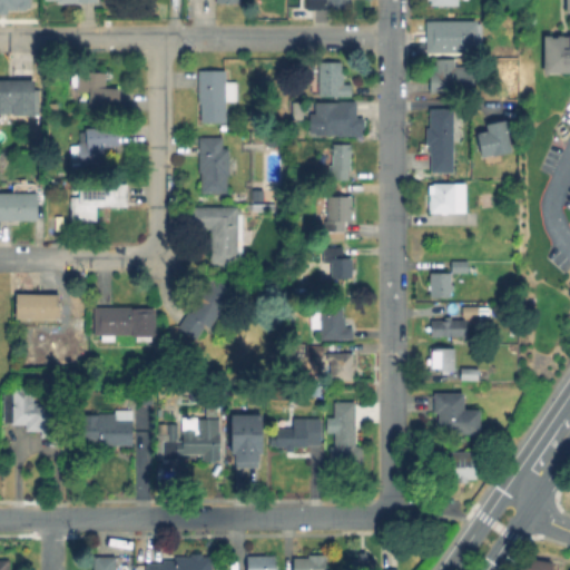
[(0,0),(30,0),(30,8),(10,8),(10,15),(0,15),(0,0)]
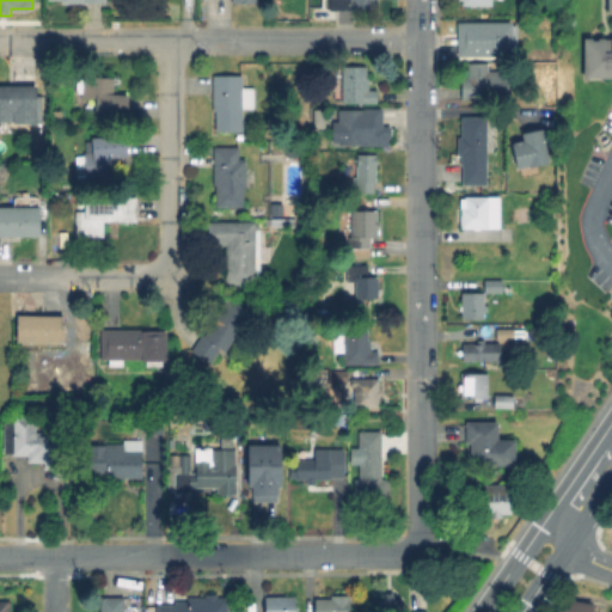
[(512,22),(512,54),(477,54),(477,51),(458,50),(458,32),(464,32),(463,22),(512,22)]
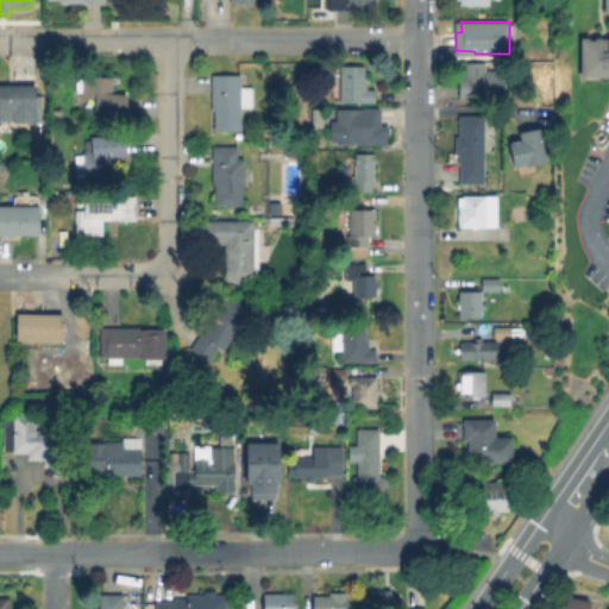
[(594,43),(600,43),(600,39),(608,39),(608,80),(585,80),(585,39),(594,39),(594,43)]
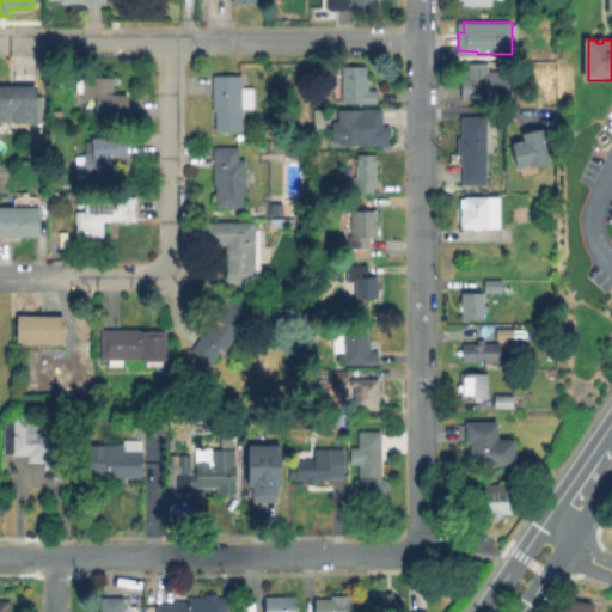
[(488,62),(488,72),(509,72),(509,95),(488,95),(488,98),(464,98),(465,62),(488,62)]
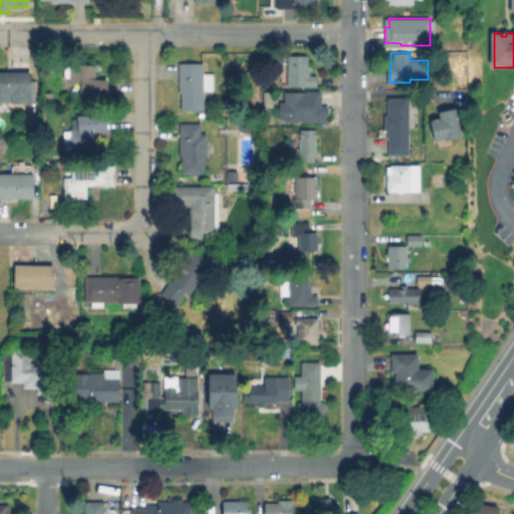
[(316,75),(316,84),(304,84),(304,87),(301,87),(301,85),(285,85),(285,88),(280,88),(280,85),(277,85),(277,55),(307,55),(307,64),(309,64),(309,75),(316,75)]
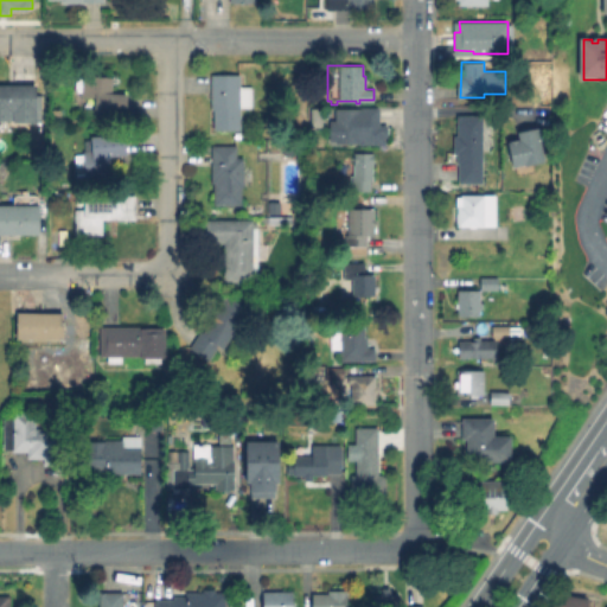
[(114,77),(113,93),(128,94),(125,115),(95,113),(96,97),(82,95),(83,74),(114,77)]
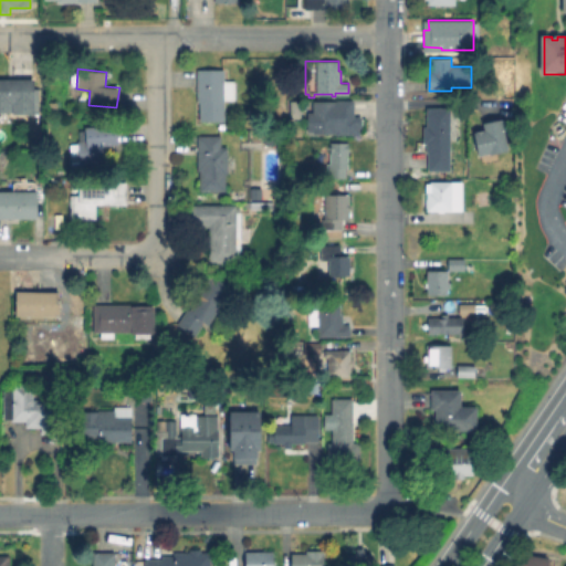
[(236,80),(236,100),(224,100),(224,119),(199,121),(199,102),(197,102),(197,69),(224,69),(224,80),(236,80)]
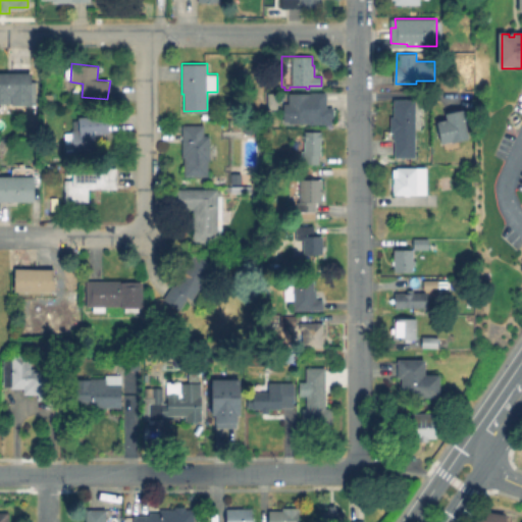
[(0,72),(32,72),(33,72),(33,105),(0,105),(0,72)]
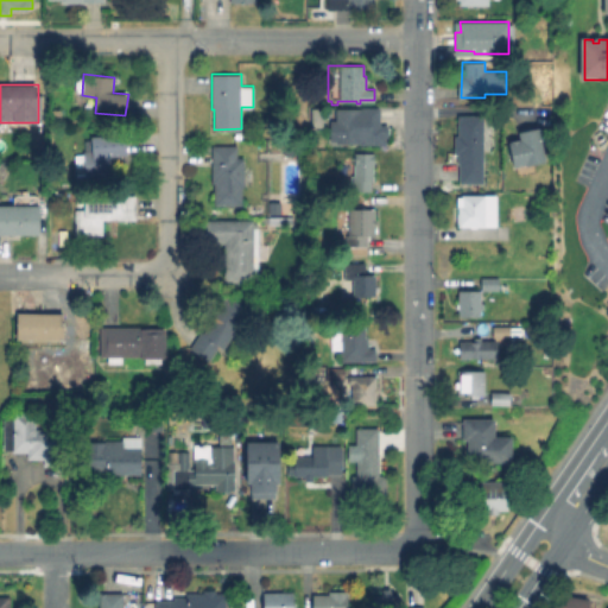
[(327,130),(327,131),(312,130),(314,109),(327,109),(327,130)]
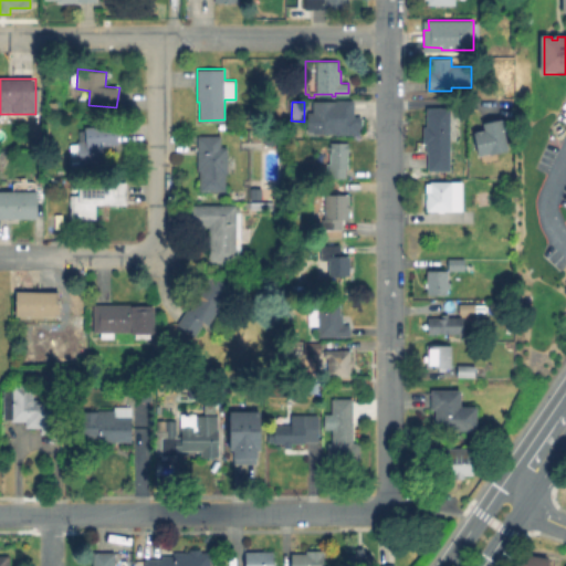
[(363,117),(363,135),(312,135),(312,103),(355,103),(355,117),(363,117)]
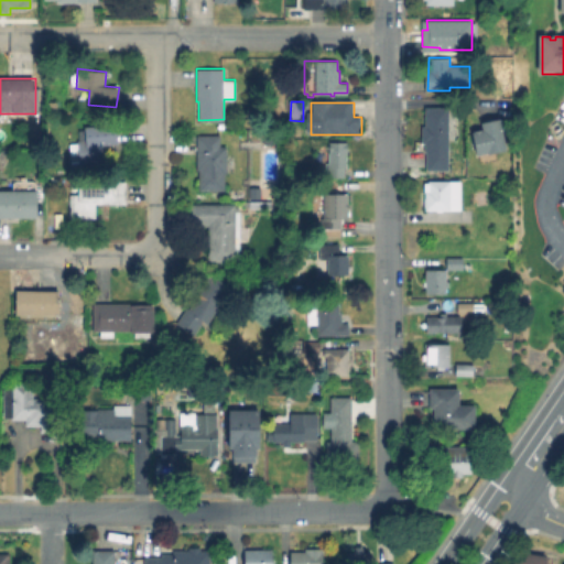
[(58,115),(49,115),(50,105),(58,105),(58,115)]
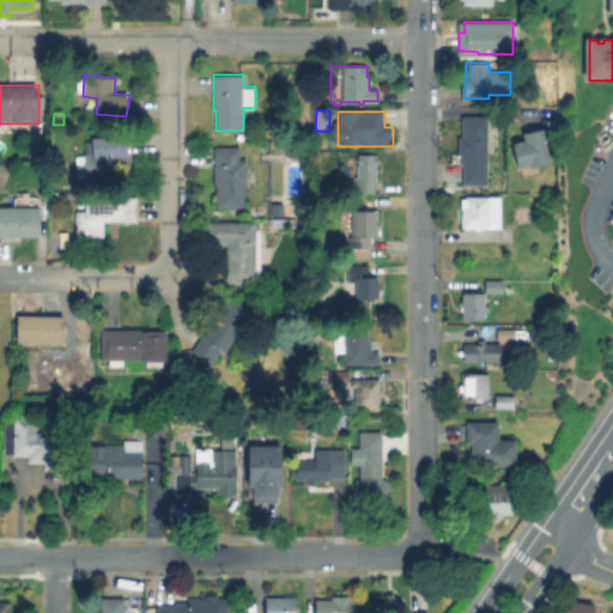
[(489,119),(487,188),(461,188),(462,119),(489,119)]
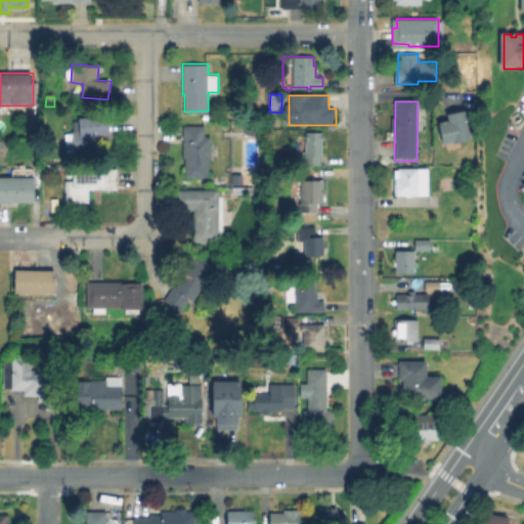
[(474,143),(457,146),(457,144),(446,146),(441,125),(451,123),(450,117),(467,114),(474,143)]
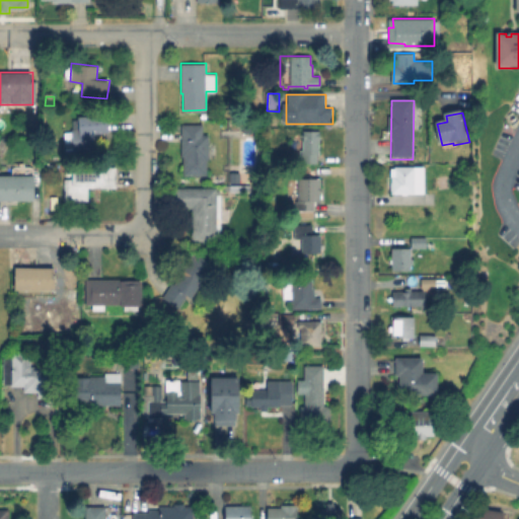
[(95,149),(73,151),(71,129),(78,128),(77,116),(105,114),(107,132),(93,133),(95,149)]
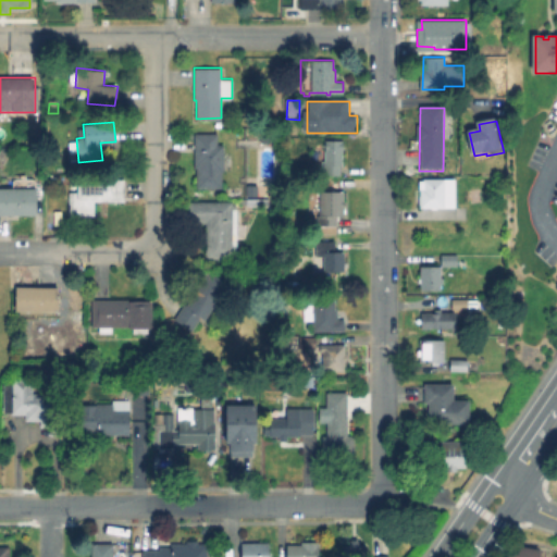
[(232,153),(232,169),(223,169),(223,171),(222,171),(222,187),(196,187),(197,168),(194,168),(194,133),(217,133),(217,144),(223,144),(223,152),(232,153)]
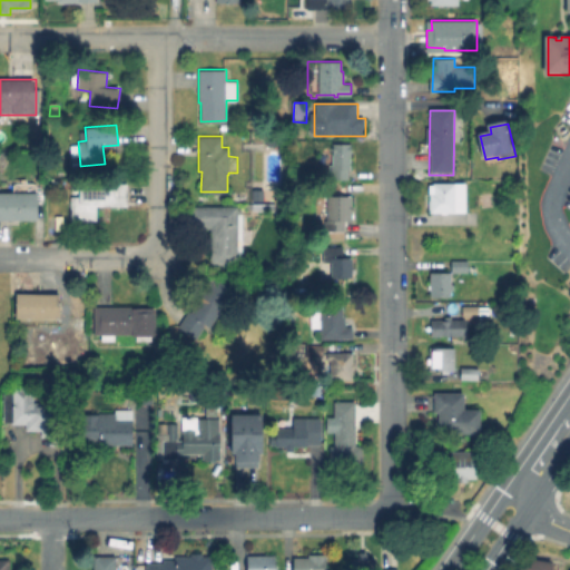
[(351,143),(351,168),(347,168),(347,179),(330,178),(330,164),(333,164),(332,143),(351,143)]
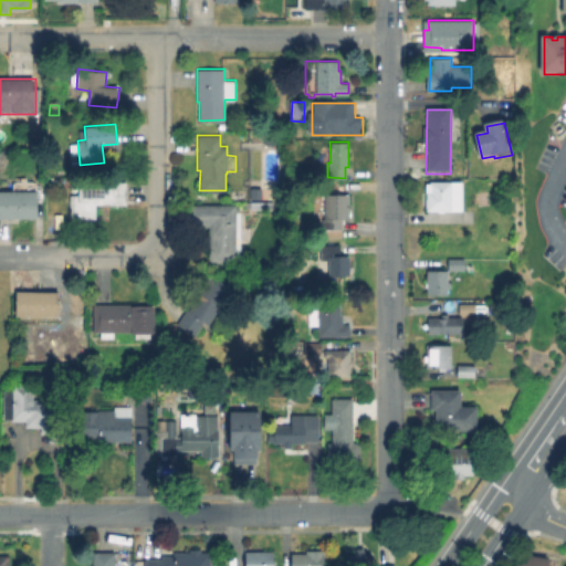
[(129,184),(129,207),(96,207),(96,221),(71,220),(72,198),(80,198),(80,184),(129,184)]
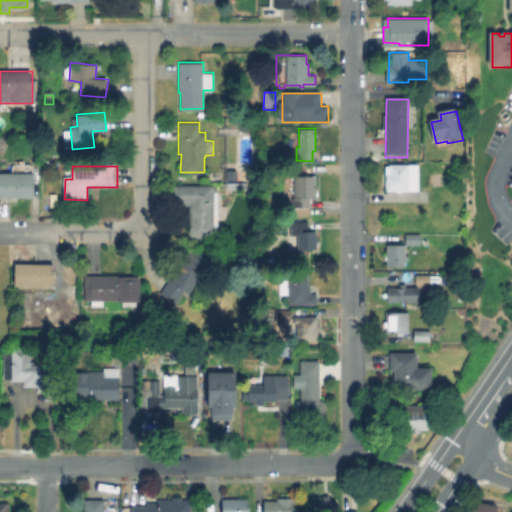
[(411,171),(410,190),(386,189),(386,171),(411,171)]
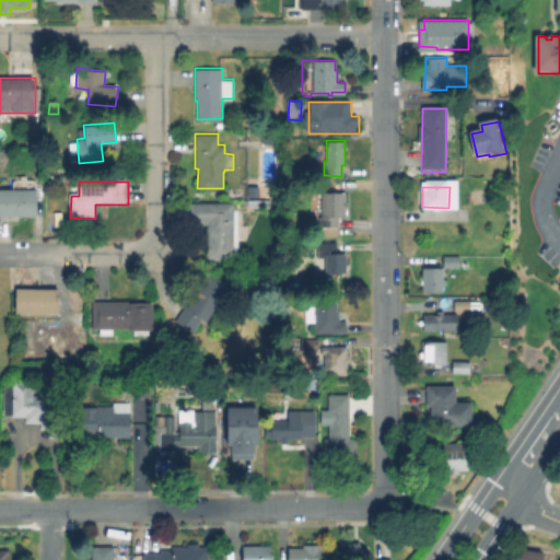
[(0,190),(38,190),(38,218),(0,218),(0,190)]
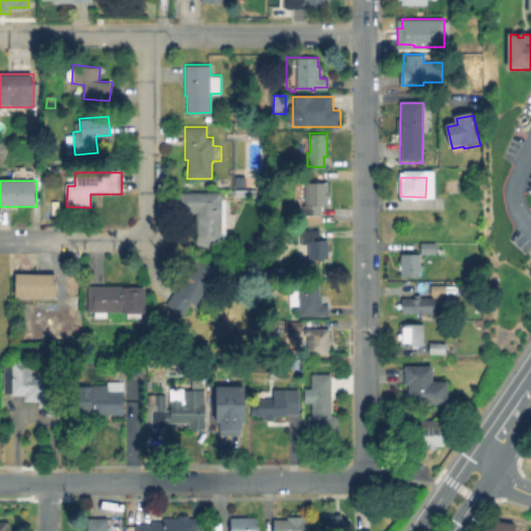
[(331,184),(331,208),(323,208),(323,222),(304,222),(305,184),(331,184)]
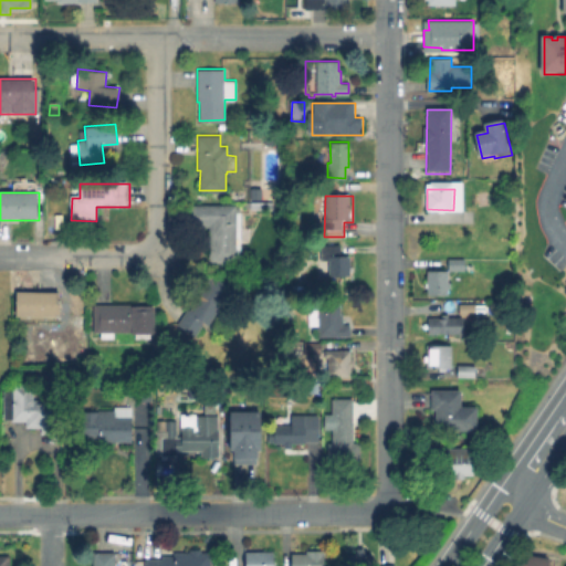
[(236,205),(236,262),(209,262),(209,227),(188,227),(188,205),(236,205)]
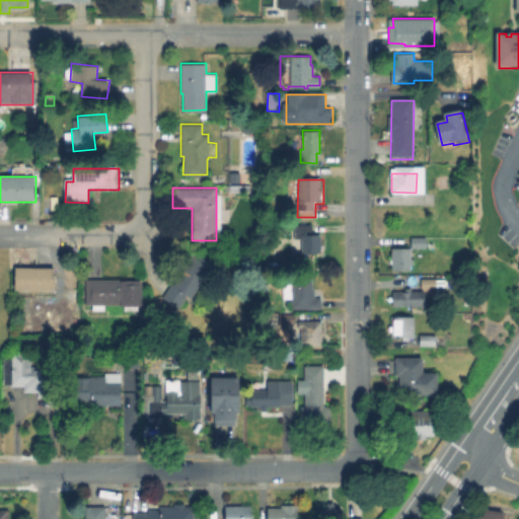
[(312,223),(312,234),(320,234),(320,243),(322,243),(322,248),(320,248),(320,251),(301,252),(301,238),(294,238),(294,224),(312,223)]
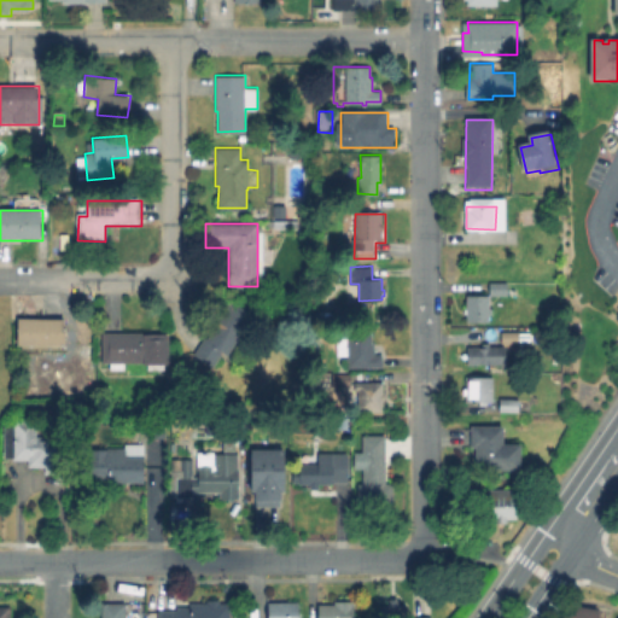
[(508,285),(508,297),(490,297),(490,284),(508,285)]
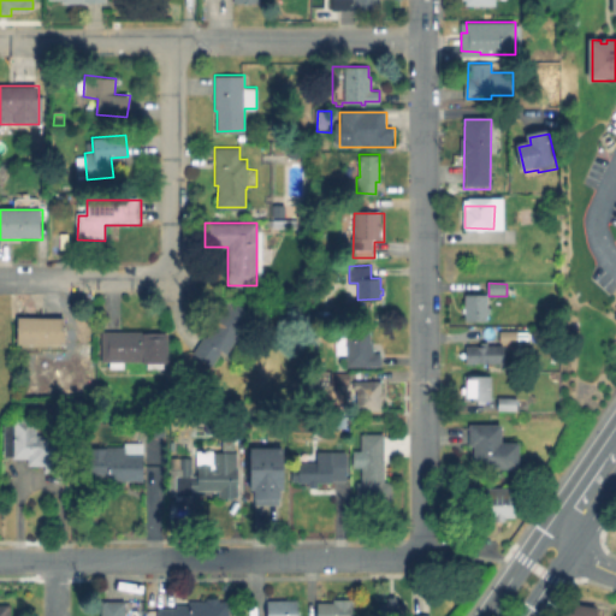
[(487,295),(486,307),(490,307),(489,313),(487,313),(486,320),(466,320),(466,312),(463,312),(463,307),(465,307),(465,294),(487,295)]
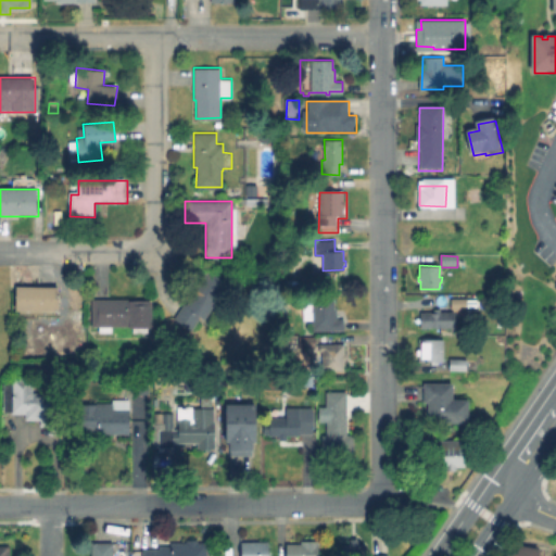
[(228,282),(204,318),(200,315),(191,329),(174,318),(185,303),(186,303),(196,288),(193,288),(206,268),(228,282)]
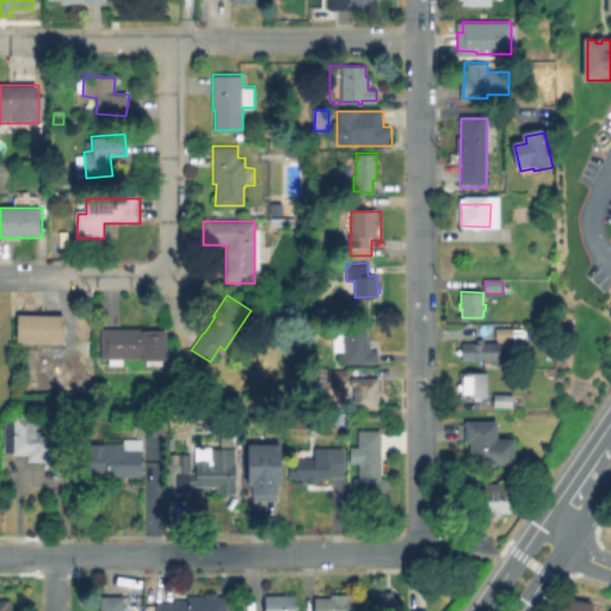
[(63,315),(63,341),(17,340),(17,314),(63,315)]
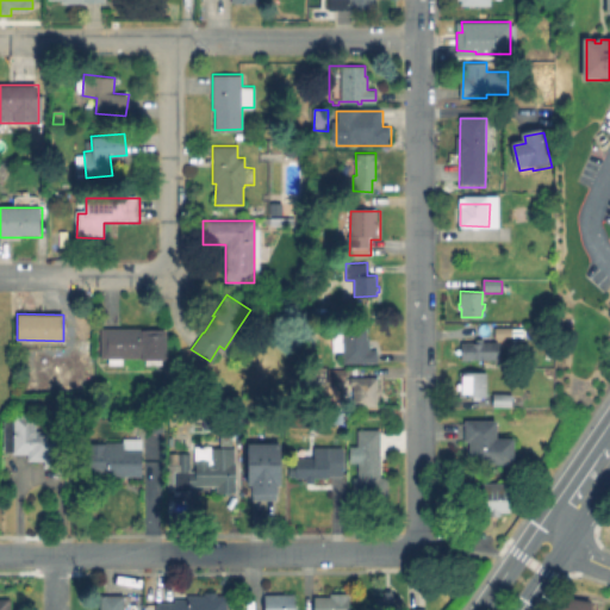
[(166,329),(166,359),(161,359),(161,365),(145,365),(145,358),(123,358),(123,365),(109,365),(109,358),(100,358),(101,328),(166,329)]
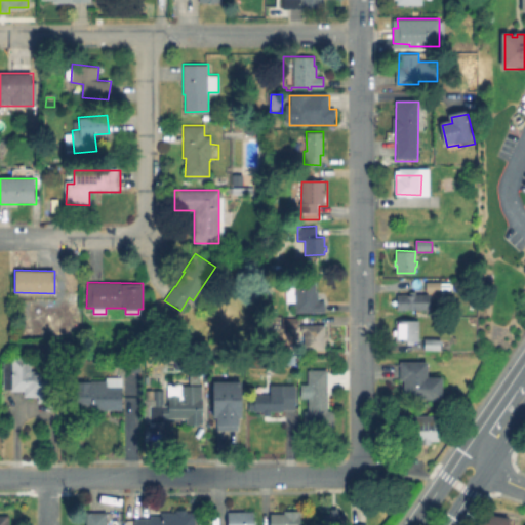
[(326,304),(326,315),(313,315),(313,312),(297,312),(297,287),(320,287),(319,304),(326,304)]
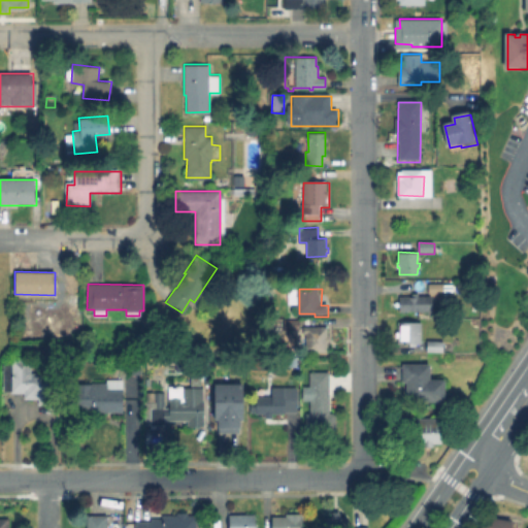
[(418,292),(418,296),(431,295),(432,309),(400,311),(399,295),(411,295),(411,292),(418,292)]
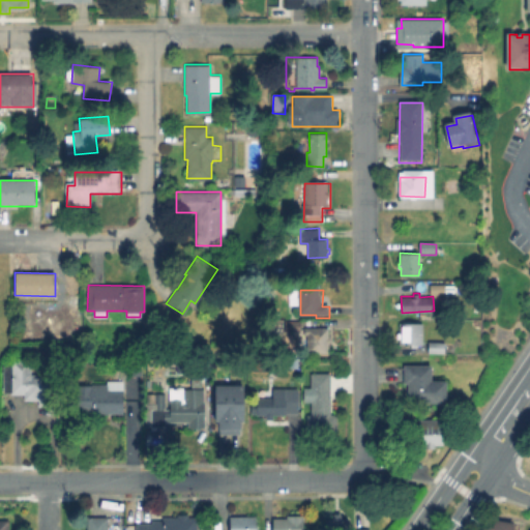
[(422,323),(422,344),(400,344),(400,337),(396,337),(396,332),(399,332),(399,323),(422,323)]
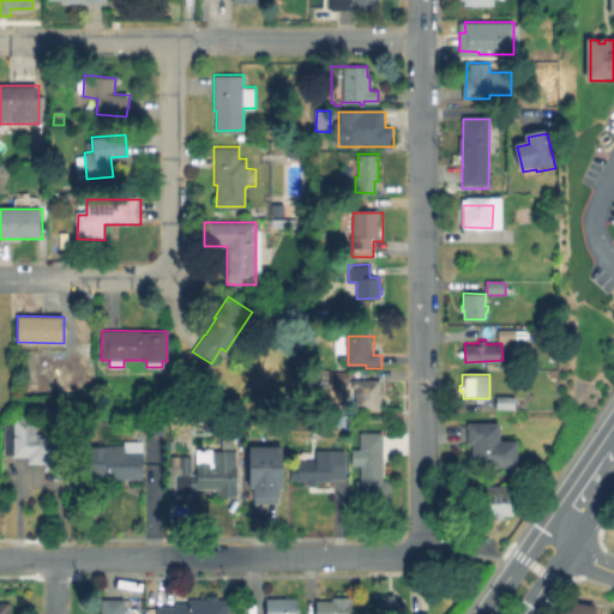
[(380,380),(380,390),(381,390),(381,397),(380,397),(380,408),(355,409),(355,387),(353,387),(353,380),(380,380)]
